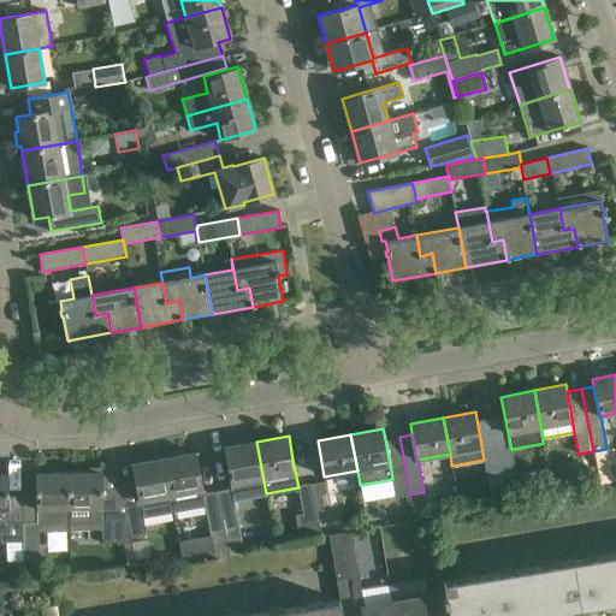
[(392,479),(396,498),(410,495),(407,477),(406,469),(406,468),(400,437),(385,439),(390,465),(391,471),(392,479)]
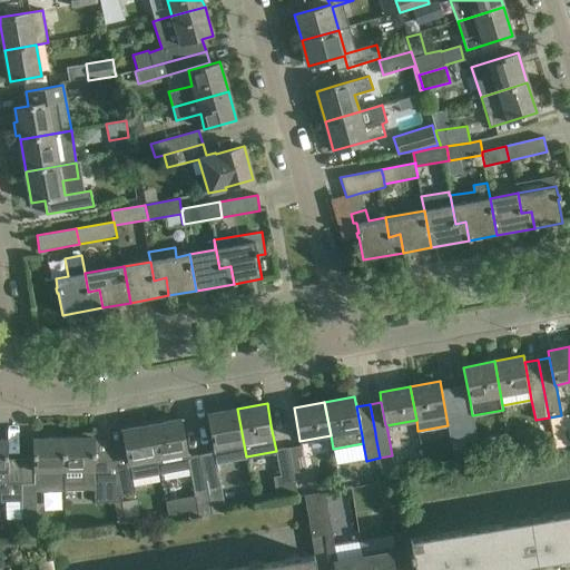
[(237,409),(206,414),(214,453),(215,453),(216,462),(246,457),(237,409)]
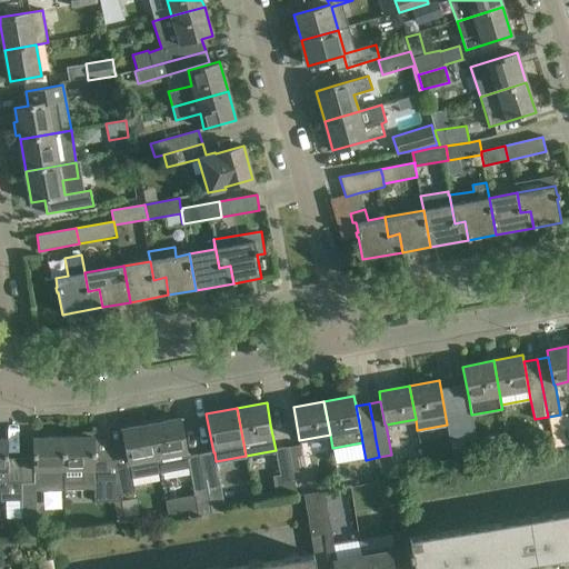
[(471,415),(459,417),(463,442),(477,439),(471,415)]
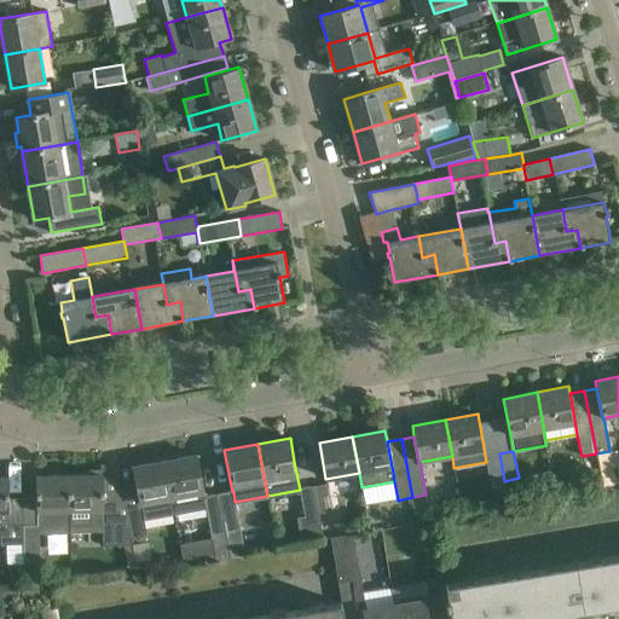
[(504,481),(499,453),(485,456),(491,484),(504,481)]
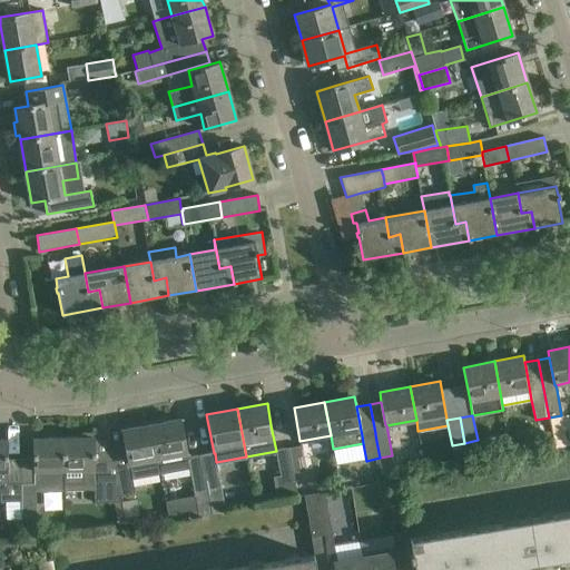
[(161,472),(189,468),(188,459),(188,453),(186,441),(182,419),(153,424),(158,459),(161,472)]
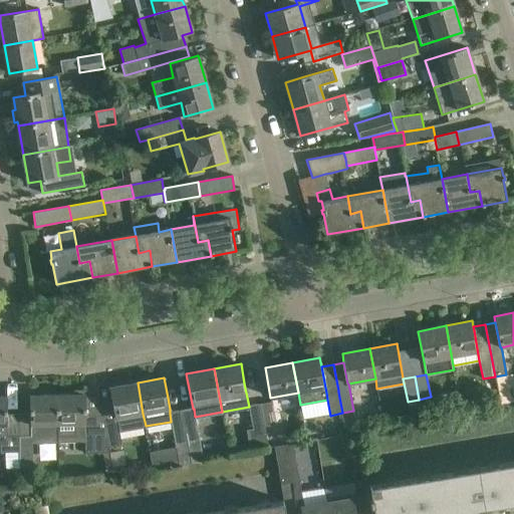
[(109,447),(119,445),(117,432),(146,426),(143,414),(138,382),(109,388),(113,410),(113,412),(102,412),(109,447)]
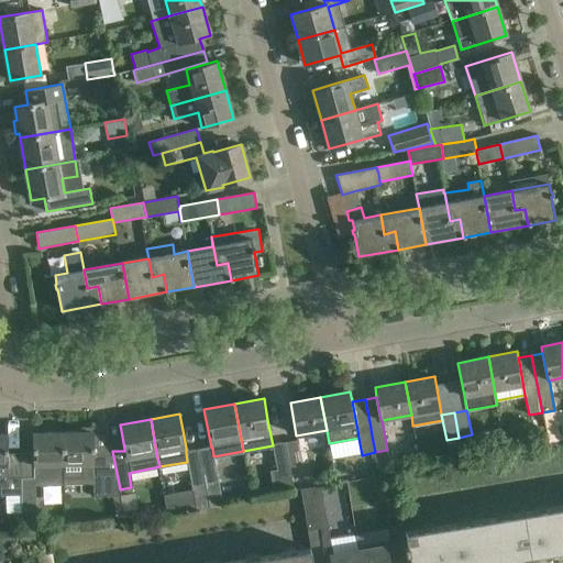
[(63,432),(32,433),(33,453),(20,453),(21,479),(34,478),(64,477),(63,432)]
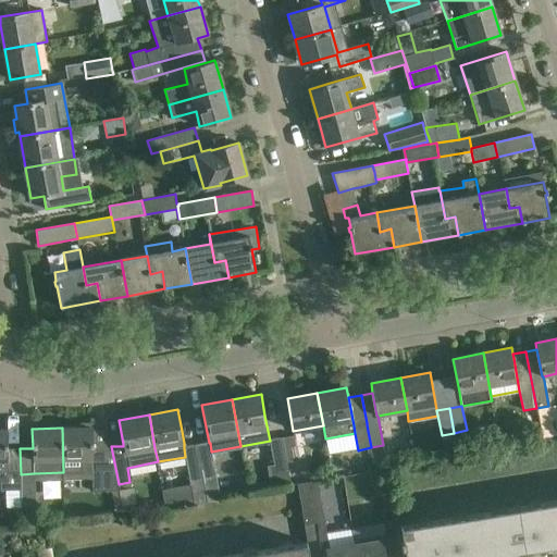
[(119,489),(119,484),(111,446),(93,446),(91,428),(62,428),(63,472),(91,472),(93,491),(120,490),(119,489)]
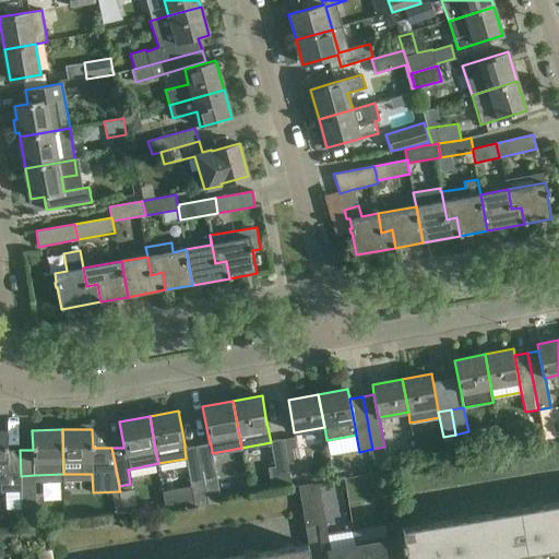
[(0,482),(0,490),(21,490),(21,476),(20,450),(7,450),(7,431),(0,430),(0,482)]
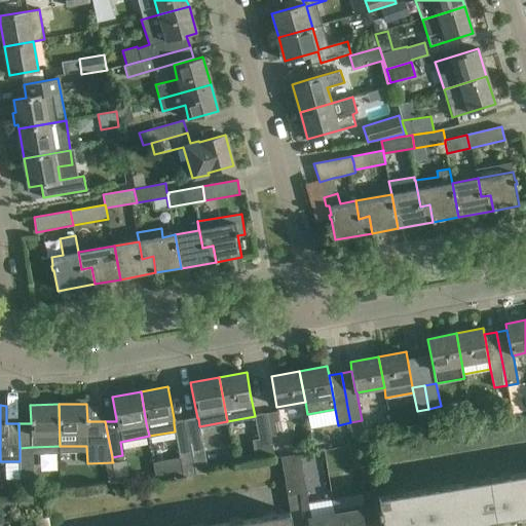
[(278,412),(266,415),(271,437),(283,435),(278,412)]
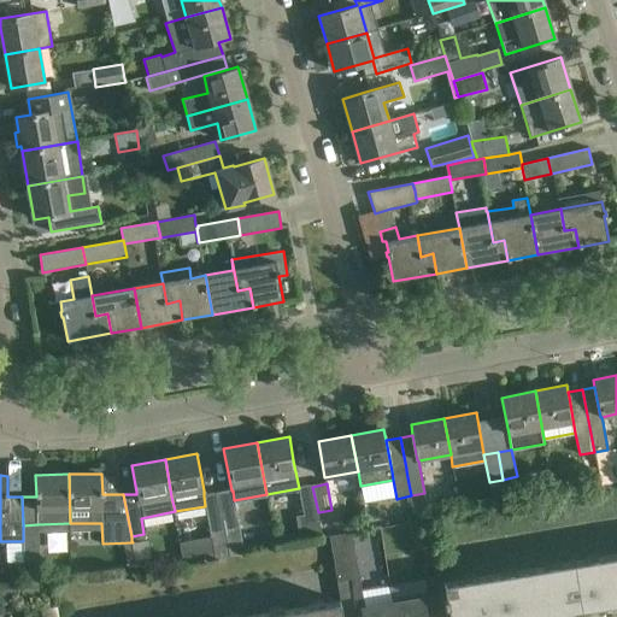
[(318,512),(312,487),(299,489),(304,516),(318,512)]
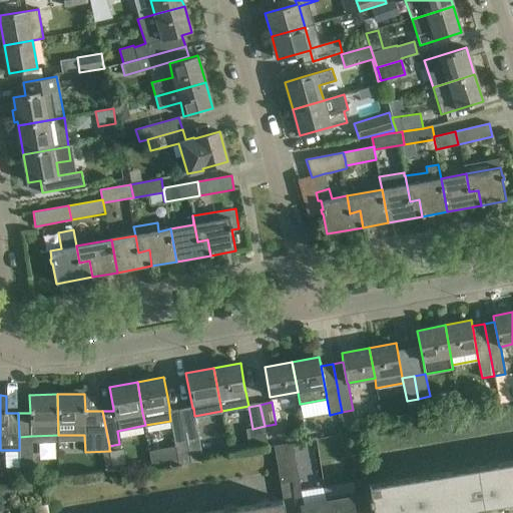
[(192,408),(181,410),(190,461),(202,459),(197,431),(194,416),(193,408),(192,408)]
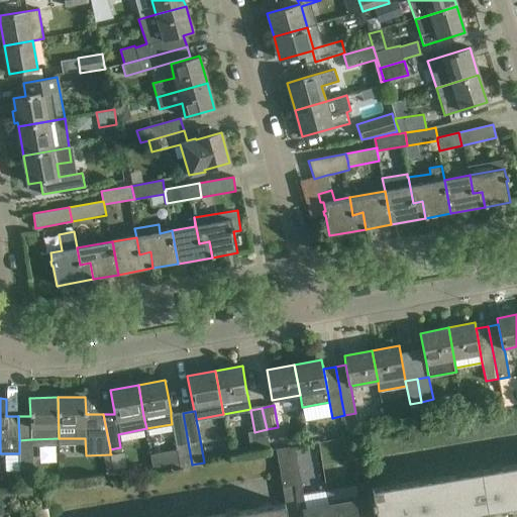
[(153,471),(192,464),(183,413),(171,416),(172,424),(175,439),(178,454),(151,458),(153,471)]
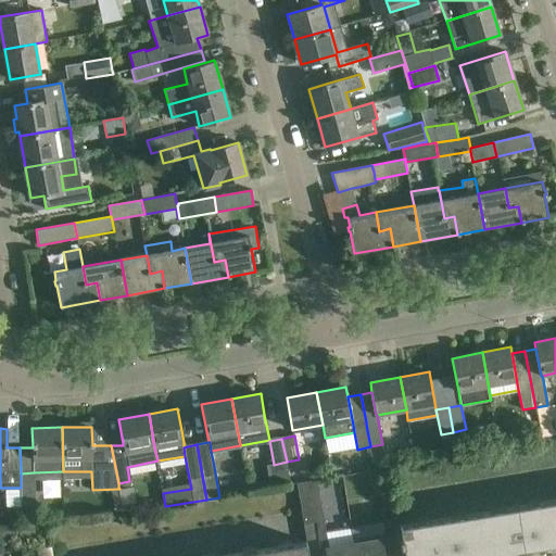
[(386,482),(377,483),(379,495),(388,494),(386,482)]
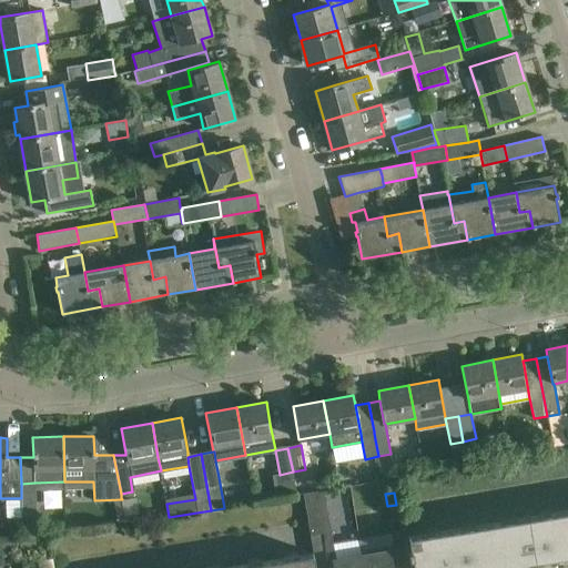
[(567,555),(567,514),(567,511),(488,526),(495,567),(567,555)]
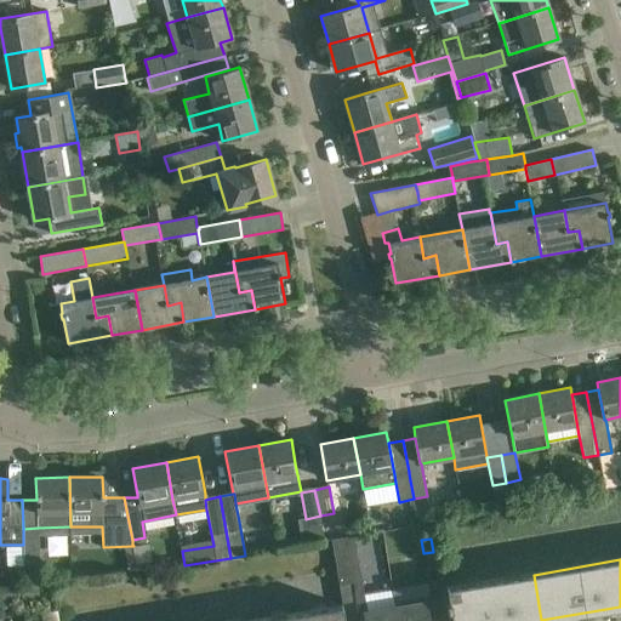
[(43,581),(41,562),(24,563),(26,581),(43,581)]
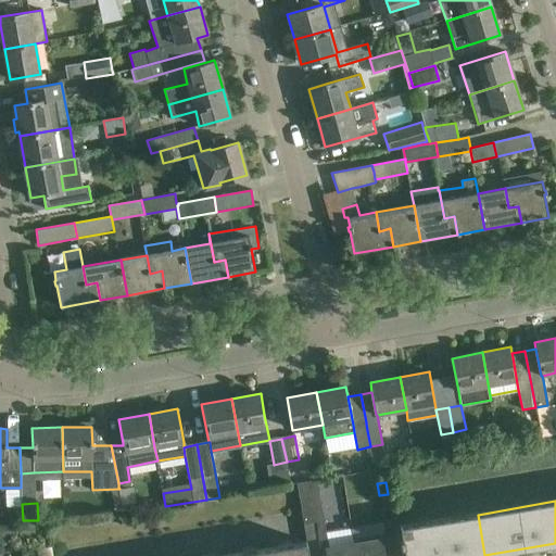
[(387,538),(354,543),(355,555),(383,555),(382,551),(403,547),(401,529),(396,508),(382,510),(387,538)]
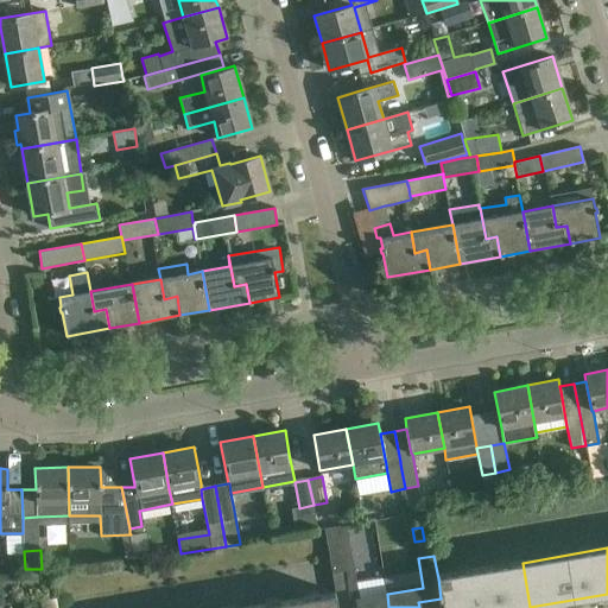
[(527,607),(530,607),(523,563),(438,578),(439,589),(441,599),(442,607),(527,607)]
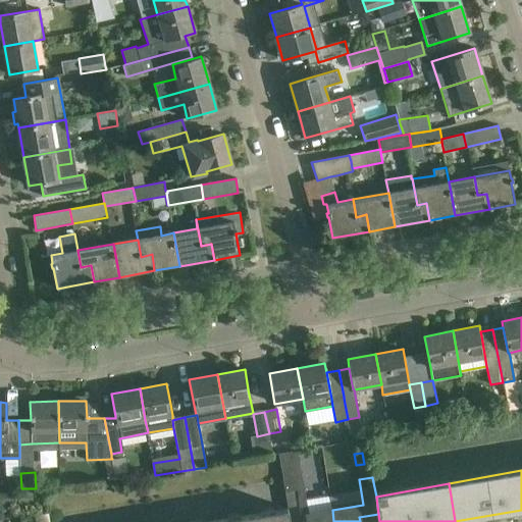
[(333,521),(332,510),(302,515),(298,489),(284,491),(288,509),(290,521),(333,521)]
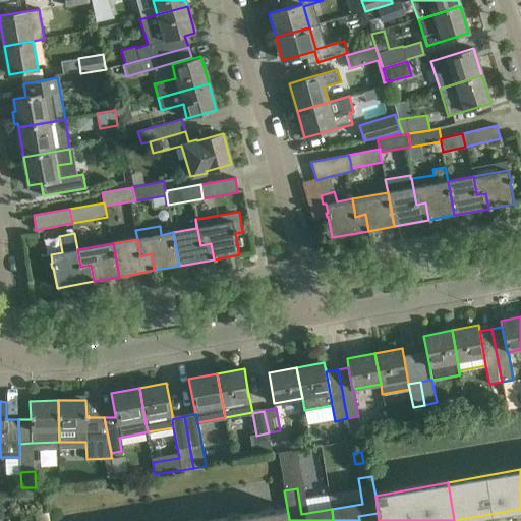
[(31,489),(17,490),(18,504),(32,504),(31,489)]
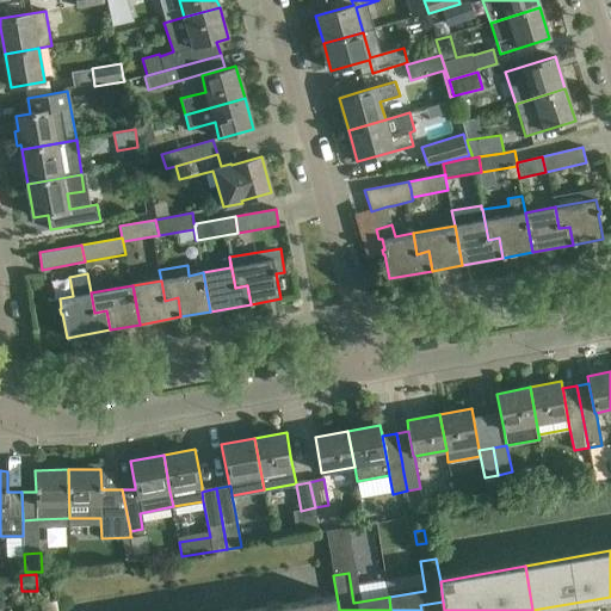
[(4,578),(5,590),(19,588),(17,576),(4,578)]
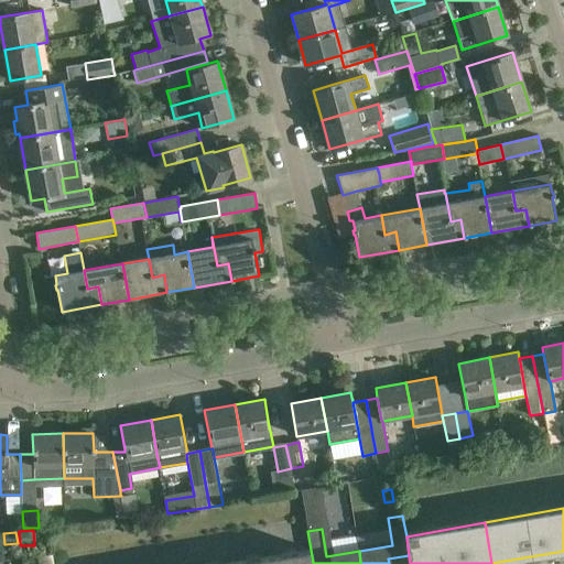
[(313,563),(311,550),(231,563),(313,563)]
